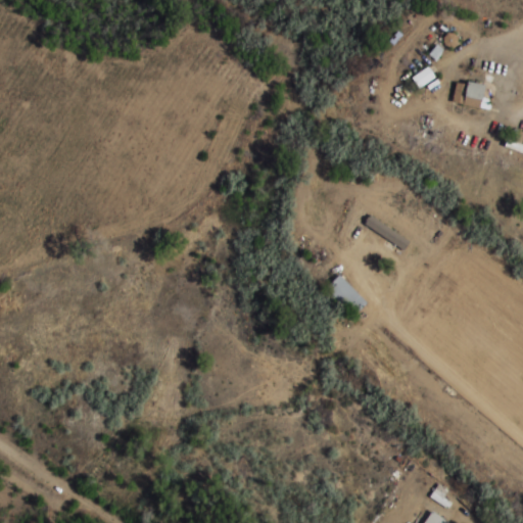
[(501,64),(481,58),(478,67),(497,74),(501,64)]
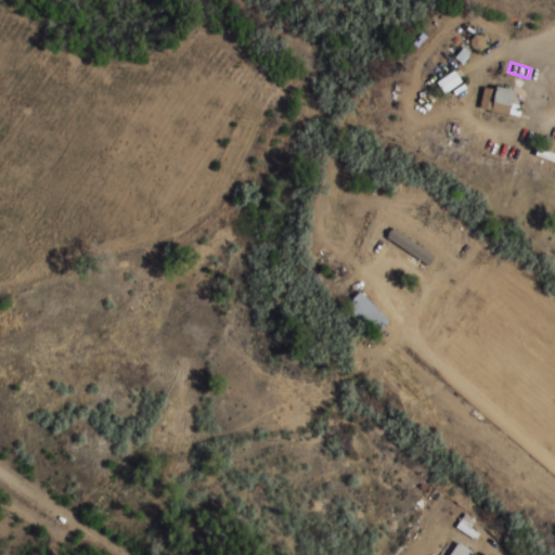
[(435,84),(444,95),(463,81),(453,69),(435,84)]
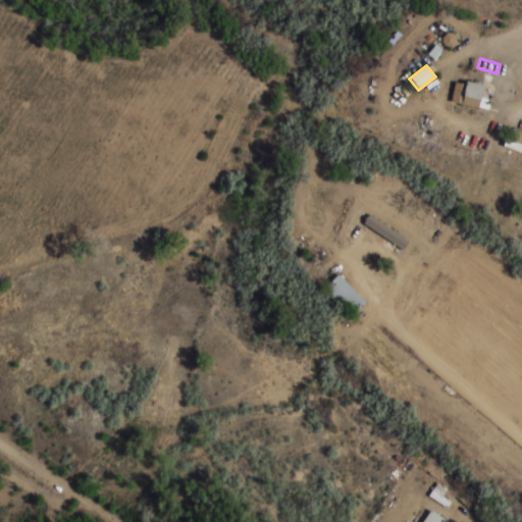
[(464,97),(482,101),(485,85),(467,81),(464,97)]
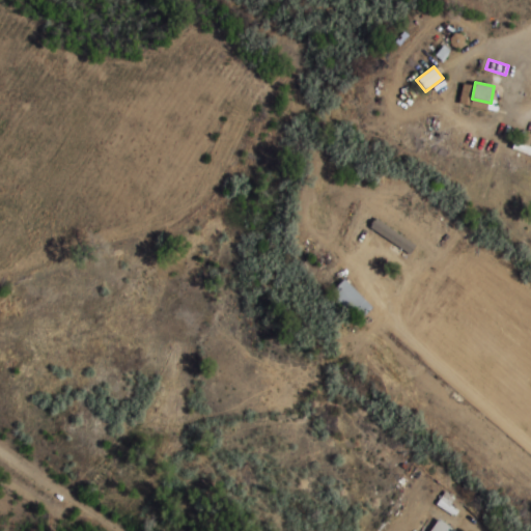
[(345,279),(331,292),(360,322),(373,307),(345,279)]
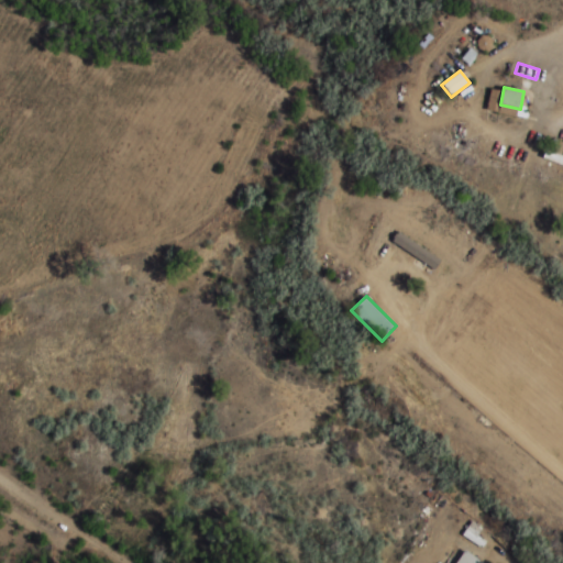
[(476,539),(483,528),(473,521),(465,532),(476,539)]
